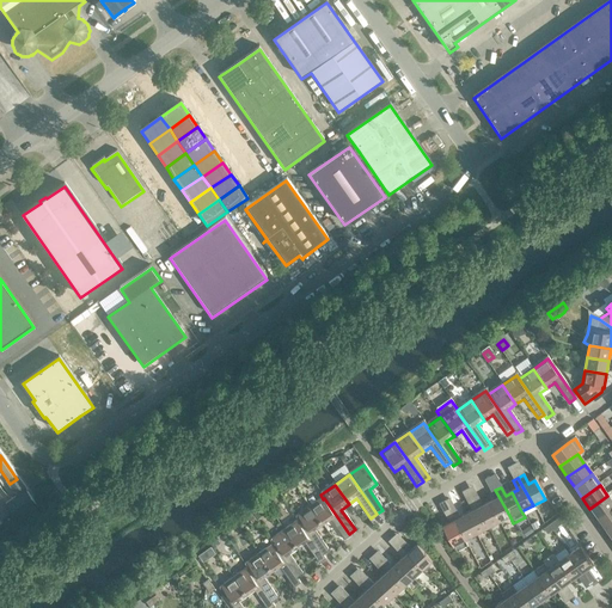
[(510,517),(495,490),(490,492),(495,502),(489,504),(499,523),(510,517)]
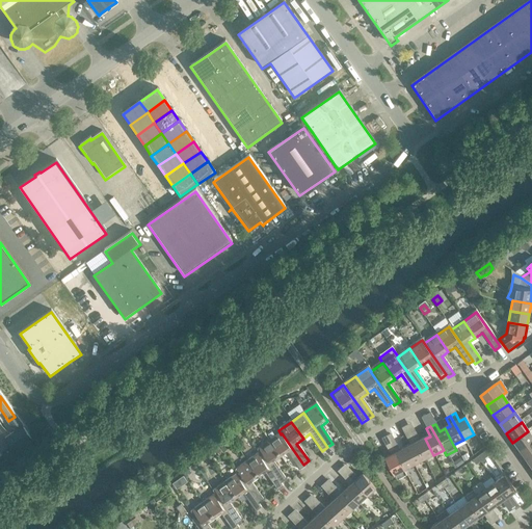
[(23,429),(4,441),(12,453),(31,442),(23,429)]
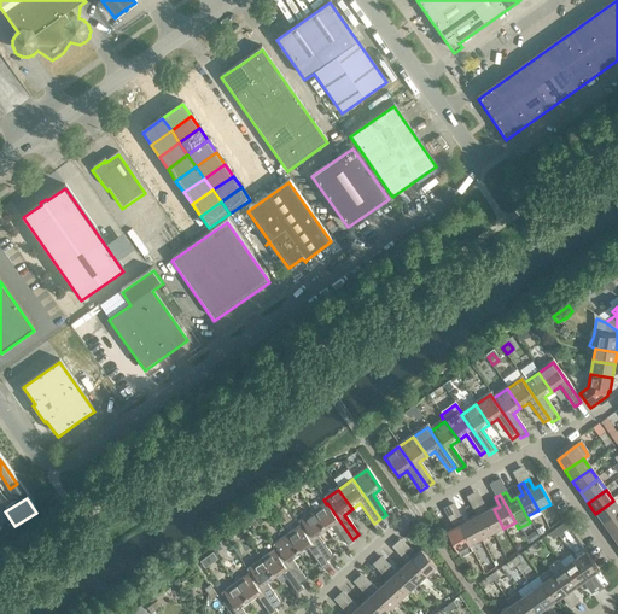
[(617,513),(617,508),(613,501),(595,514),(602,524),(617,513)]
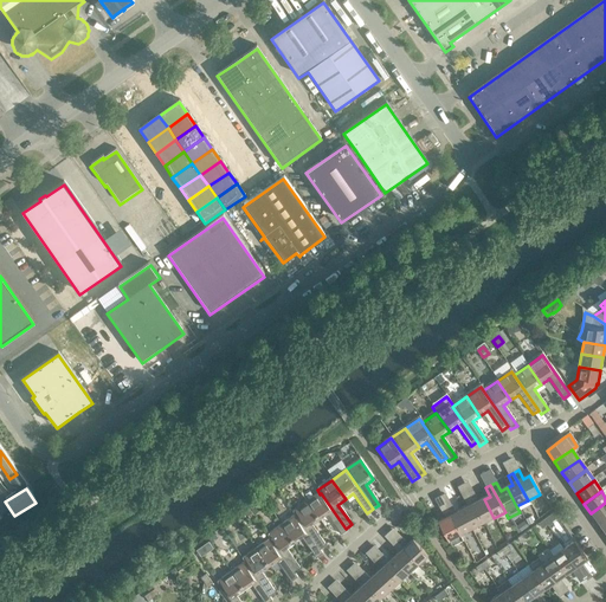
[(321,493),(320,494),(307,504),(320,523),(328,517),(342,537),(348,532),(346,529),(321,493)]
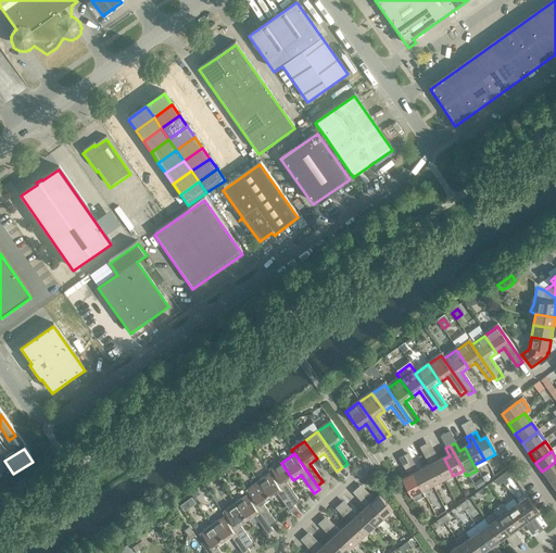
[(432,462),(429,456),(425,460),(429,467),(424,470),(432,487),(443,481),(433,464),(432,462)]
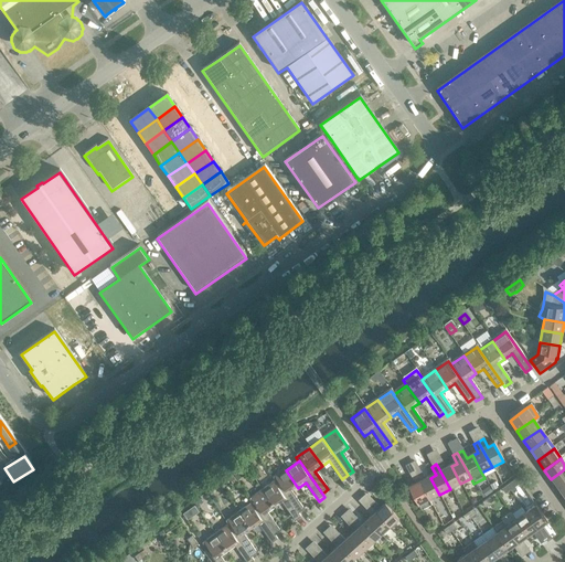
[(460,484),(451,466),(440,472),(450,489),(460,484)]
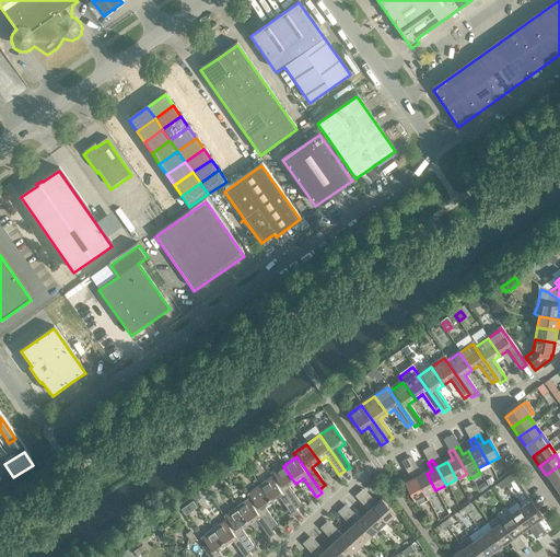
[(559,479),(559,465),(546,475),(553,485),(559,479)]
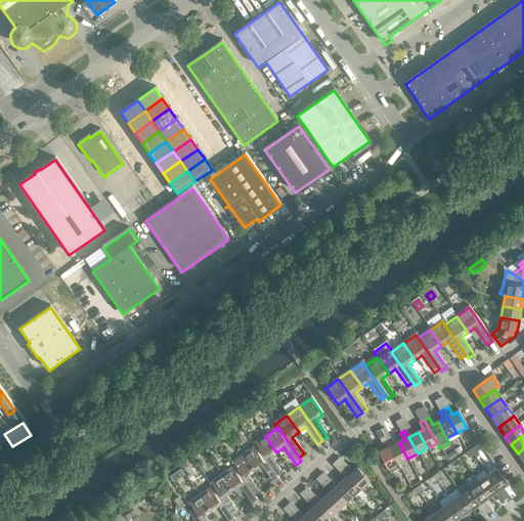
[(276,452),(265,436),(253,444),(255,447),(276,478),(282,474),(270,457),(276,452)]
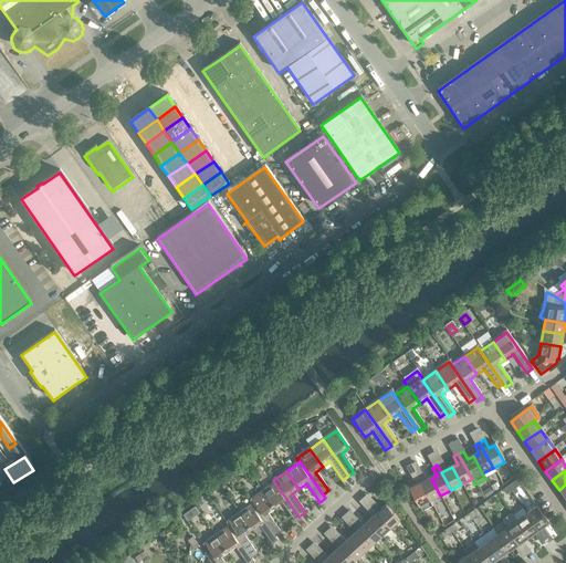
[(416,476),(419,481),(420,485),(430,502),(440,496),(431,479),(426,481),(421,473),(416,476)]
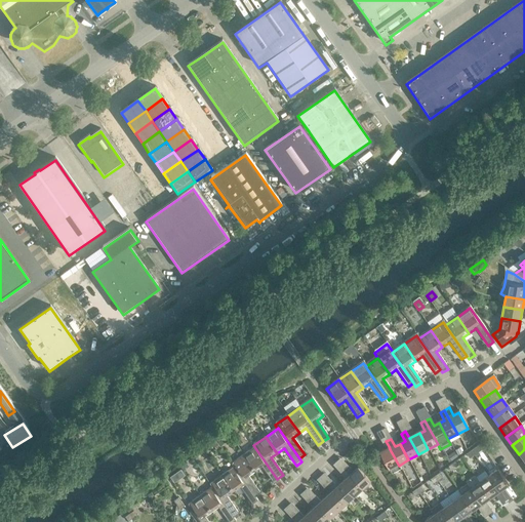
[(480,446),(471,453),(474,457),(483,451),(480,446)]
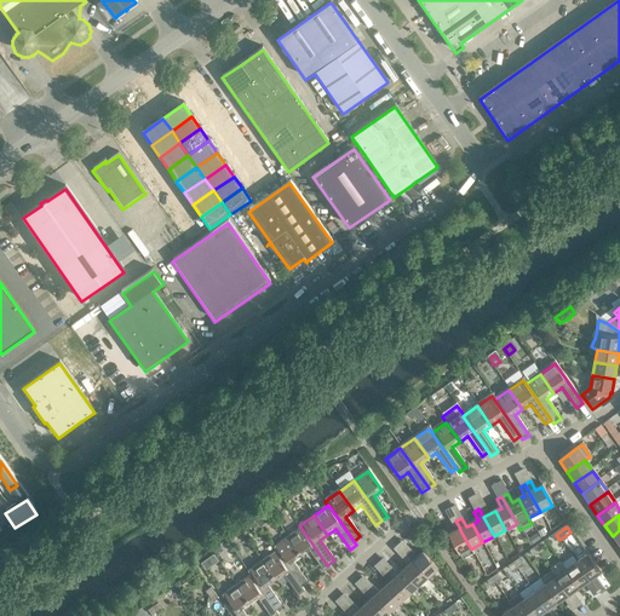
[(302,529),(288,540),(302,559),(309,553),(323,574),(331,569),(327,565),(302,529)]
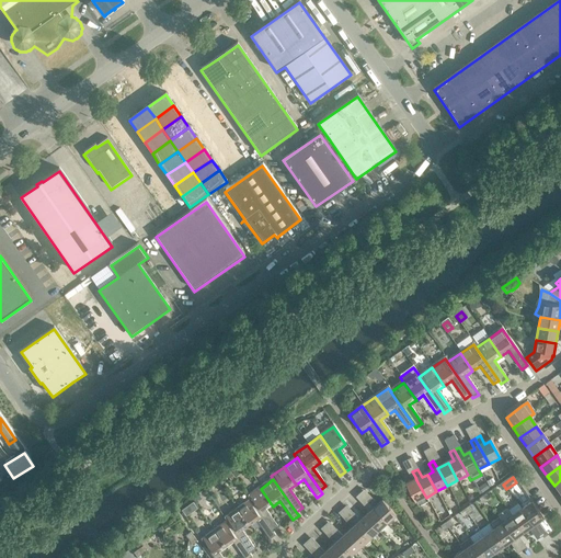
[(428,503),(426,498),(416,480),(405,486),(415,503),(419,509),(428,503)]
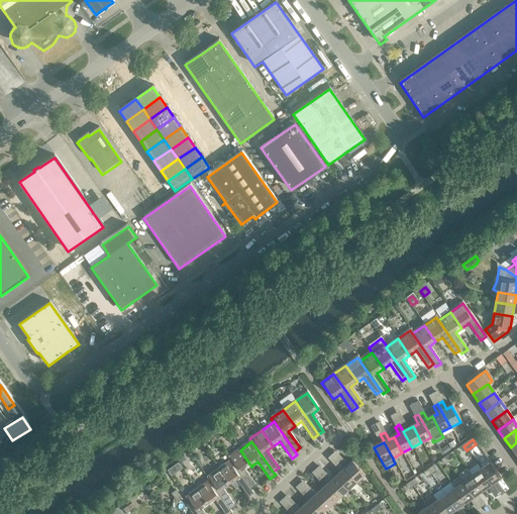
[(441,452),(444,457),(450,452),(447,448),(441,452)]
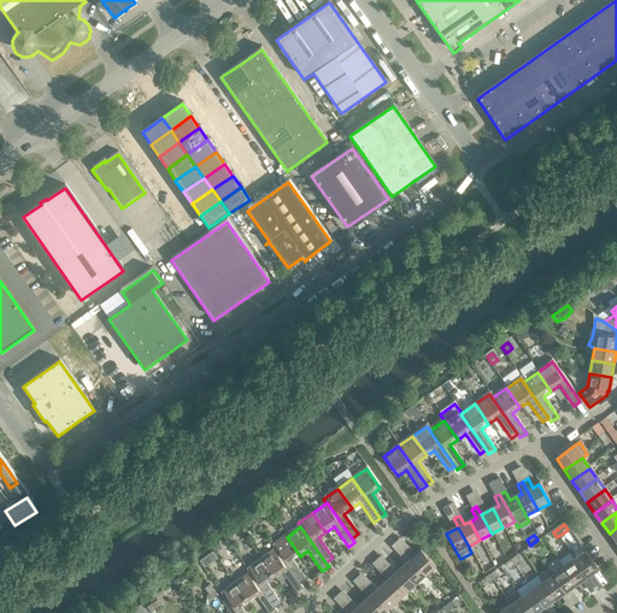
[(300,556),(287,537),(271,547),(275,550),(300,587),(306,582),(292,561),(300,556)]
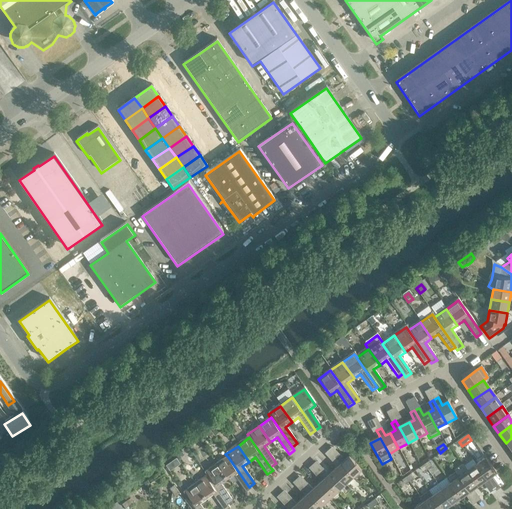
[(339,463),(341,466),(353,479),(361,471),(349,458),(344,462),(339,456),(335,459),(339,463)]
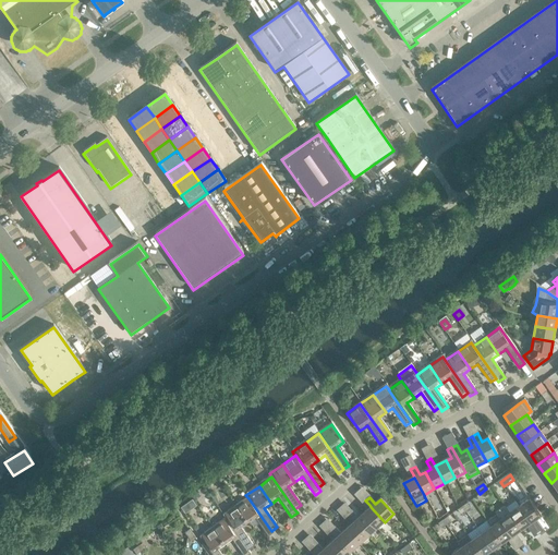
[(249,498),(235,508),(249,526),(255,520),(268,539),(274,534),(271,531),(249,498)]
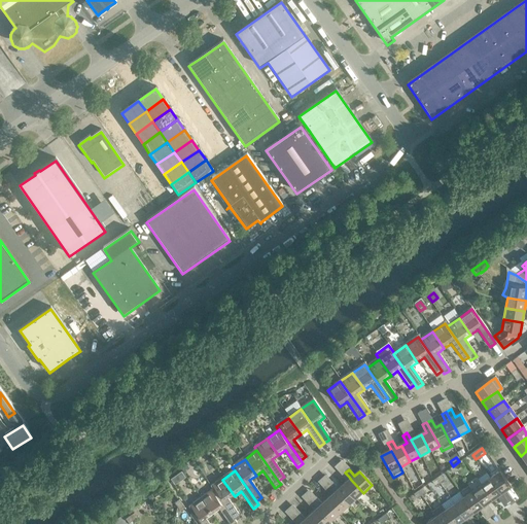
[(511,489),(499,474),(490,480),(501,495),(511,489)]
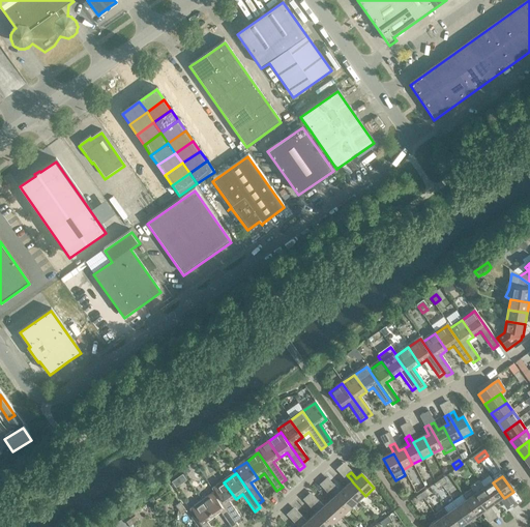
[(236,499),(224,482),(211,491),(213,494),(214,494),(236,525),(241,521),(229,503),(236,499)]
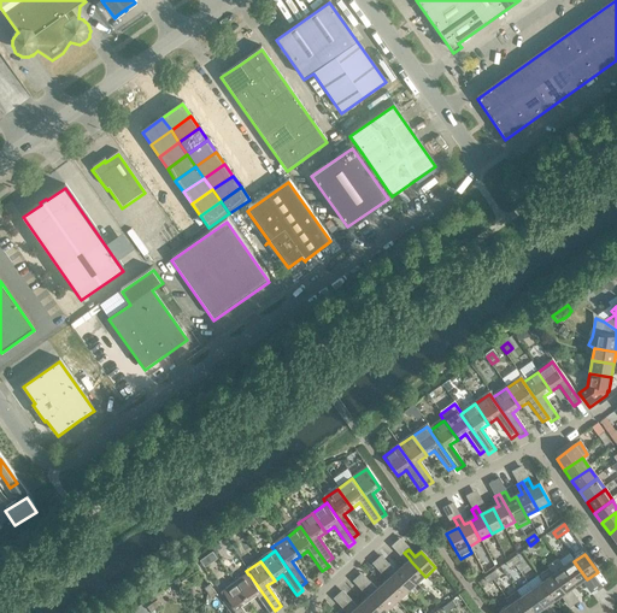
[(425,577),(411,561),(401,570),(416,585),(425,577)]
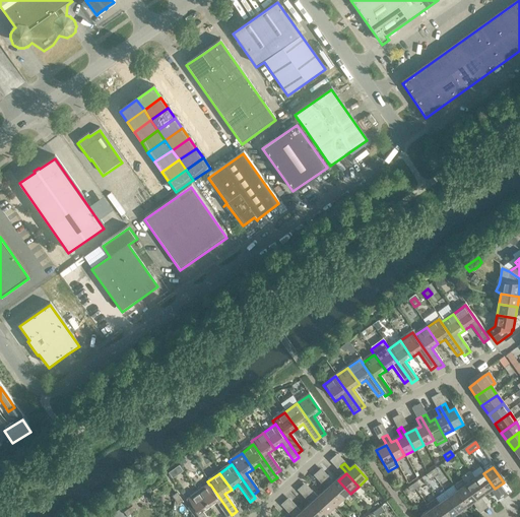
[(470,473),(461,479),(462,481),(453,488),(457,493),(467,508),(485,495),(474,480),(470,473)]
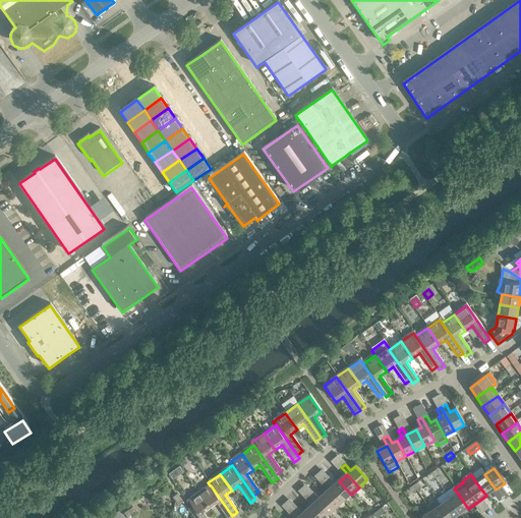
[(496,490),(484,474),(475,481),(486,496),(496,490)]
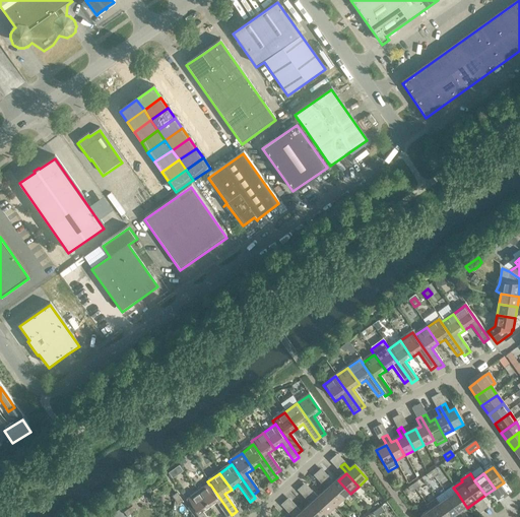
[(350,494),(338,480),(330,488),(342,501),(350,494)]
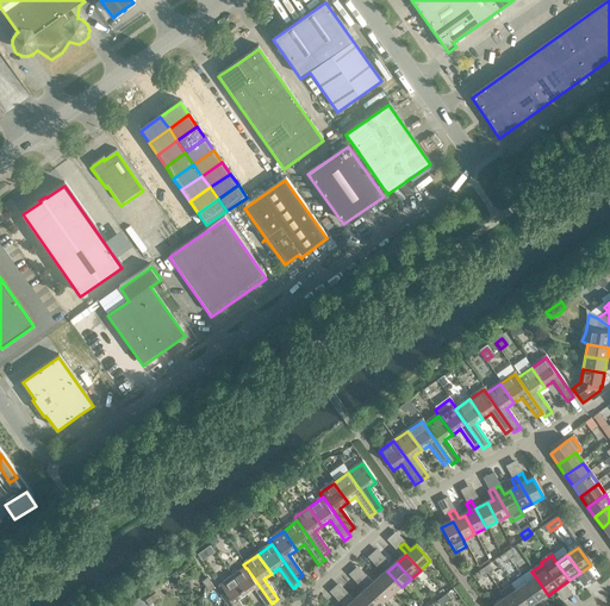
[(247,568),(246,568),(232,578),(246,598),(254,592),(263,605),(273,605),(272,604),(247,568)]
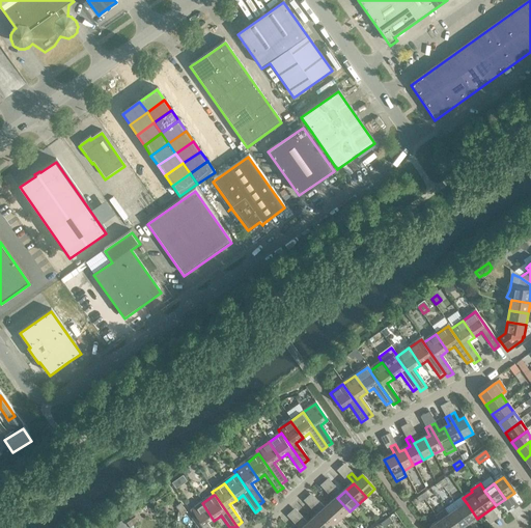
[(350,511),(337,498),(329,505),(341,520),(350,511)]
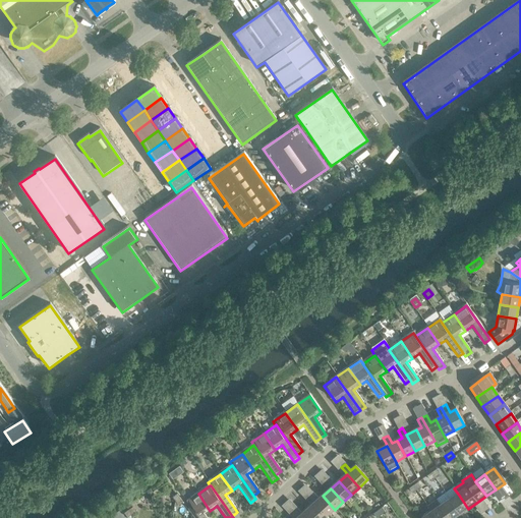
[(210,511),(198,494),(186,503),(196,517),(205,517),(204,515),(210,511)]
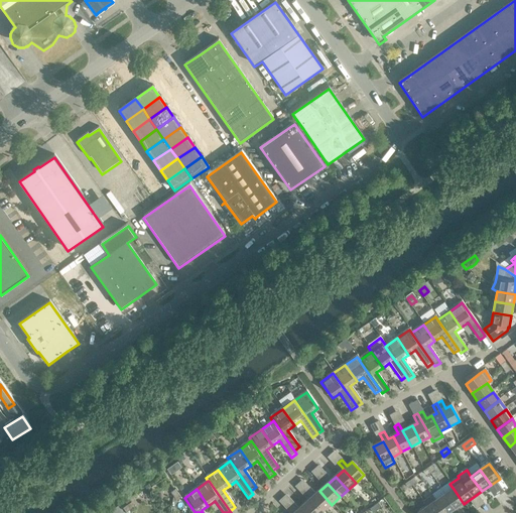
[(309,489),(305,492),(324,512),(332,505),(319,491),(314,495),(309,489)]
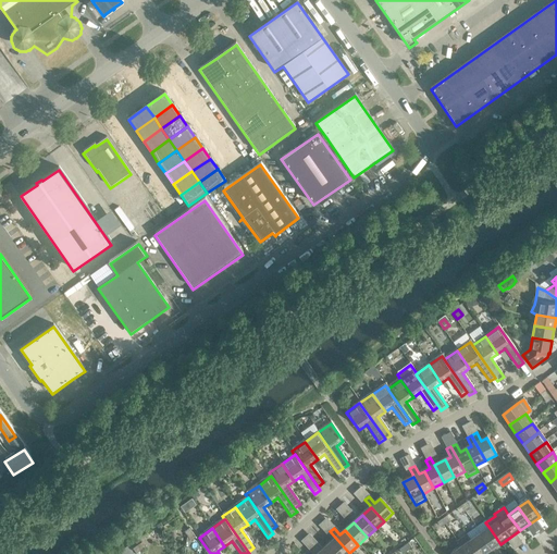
[(500,544),(490,528),(480,534),(491,551),(500,544)]
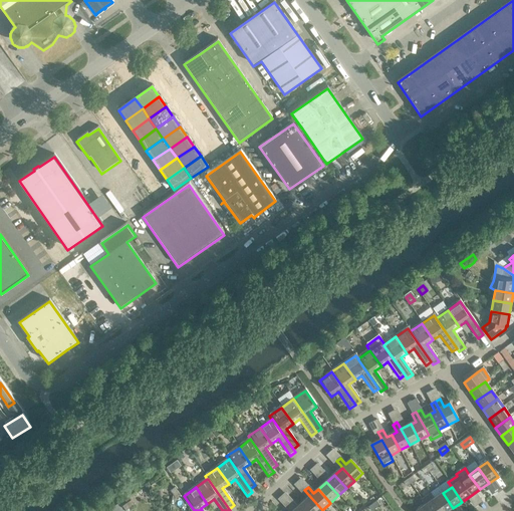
[(322,510),(304,490),(300,494),(306,500),(302,504),(307,510),(322,510)]
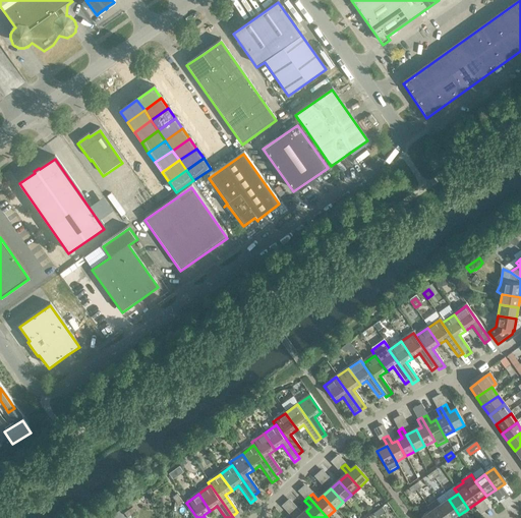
[(455,517),(459,515),(449,500),(440,506),(448,517),(455,517)]
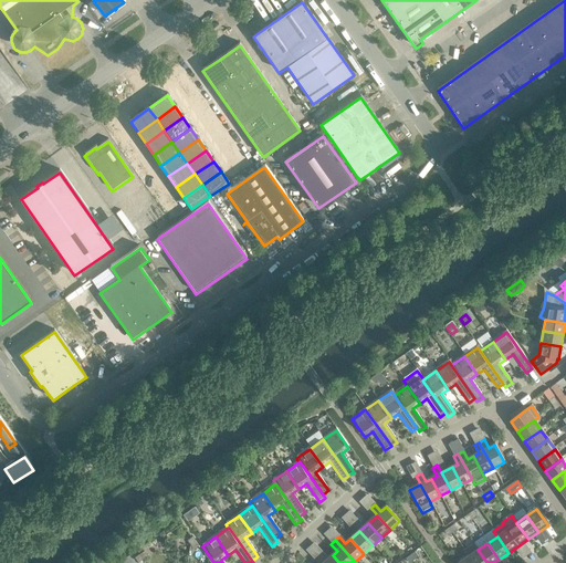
[(464,552),(468,558),(471,562),(486,562),(478,550),(474,545),(464,552)]
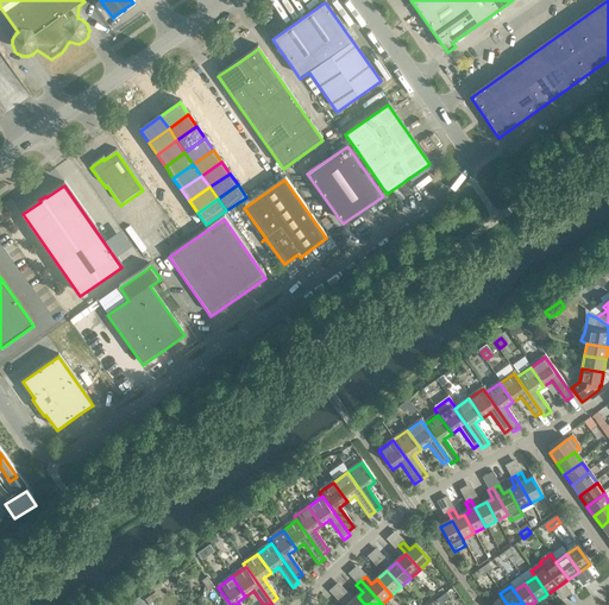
[(155,594),(151,591),(146,594),(150,598),(154,604),(158,600),(155,594)]
